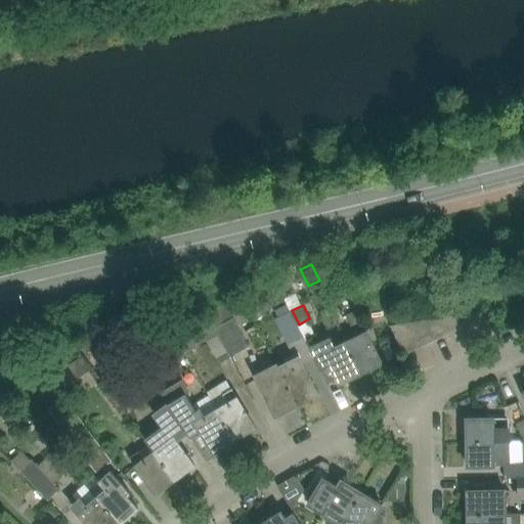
[(288,345),(304,337),(290,309),(274,317),(288,345)]
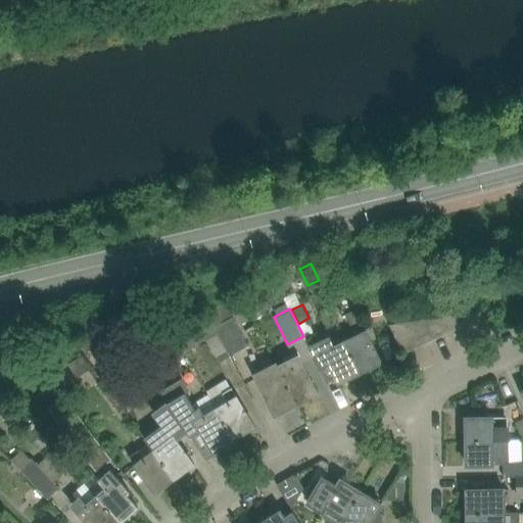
[(354,308),(345,313),(351,325),(361,321),(354,308)]
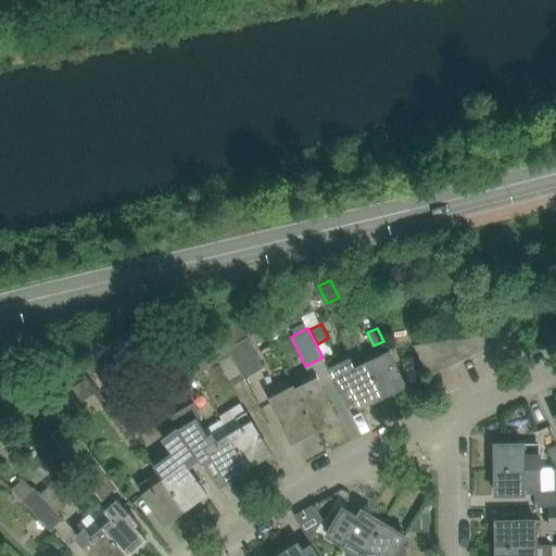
[(466,338),(474,354),(489,346),(487,335),(466,338)]
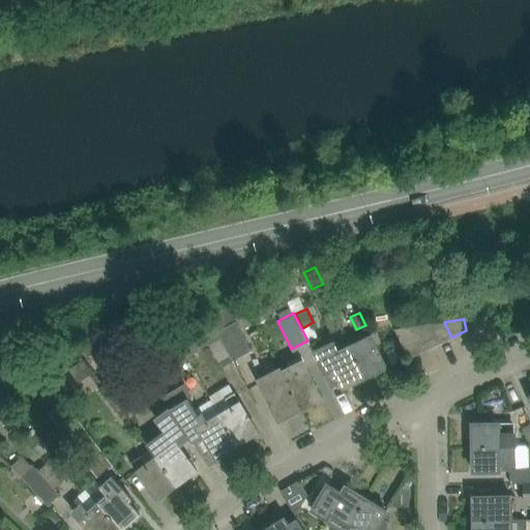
[(236,322),(217,331),(234,360),(252,351),(236,322)]
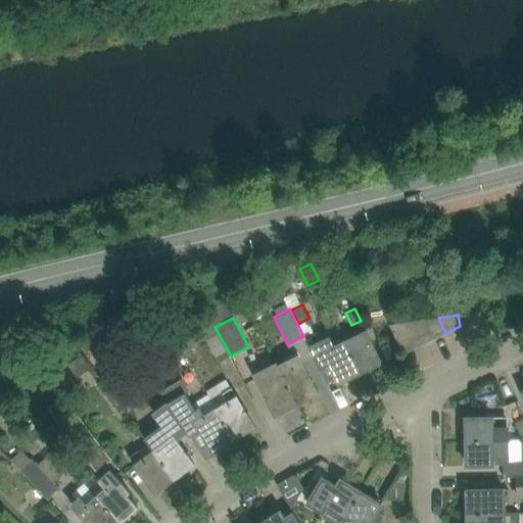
[(432,339),(445,333),(438,318),(423,320),(432,339)]
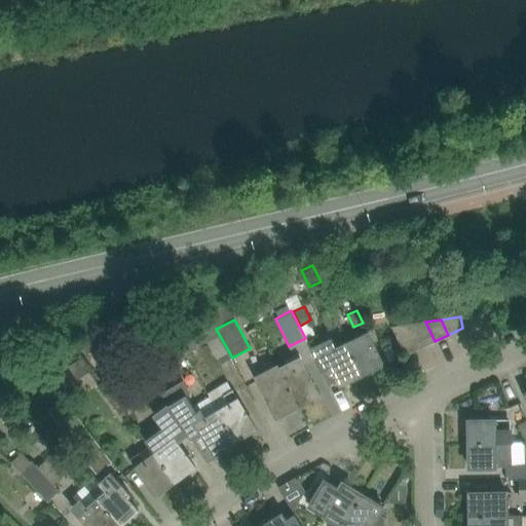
[(425,322),(411,324),(421,347),(435,341),(425,322)]
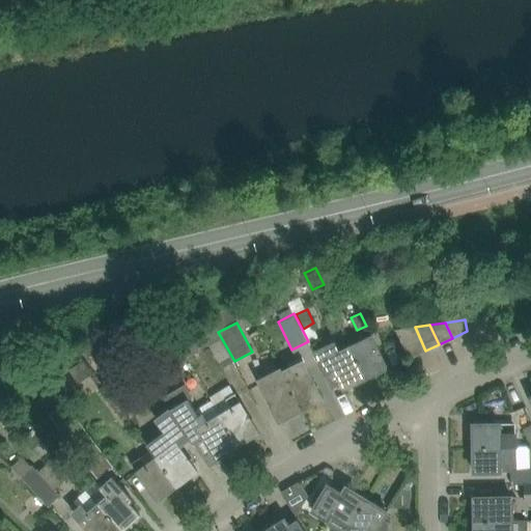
[(411,358),(425,351),(415,327),(397,330),(411,358)]
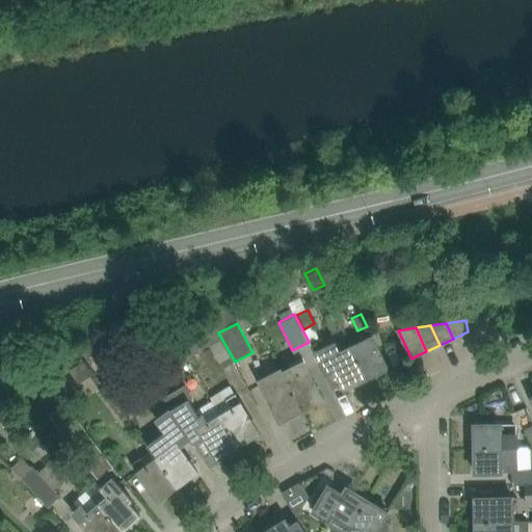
[(373,337),(364,342),(351,347),(367,379),(389,369),(373,337)]
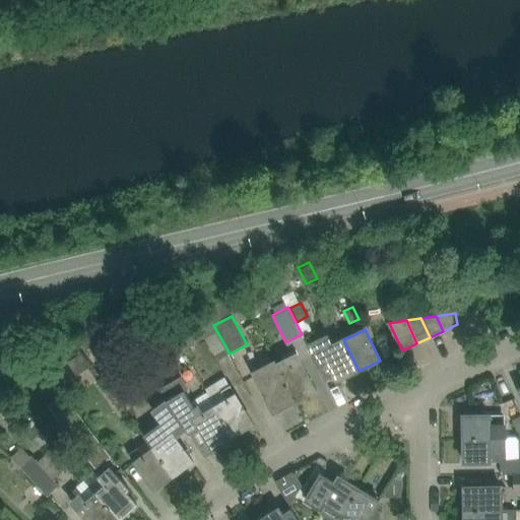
[(216,332),(206,338),(217,360),(229,353),(216,332)]
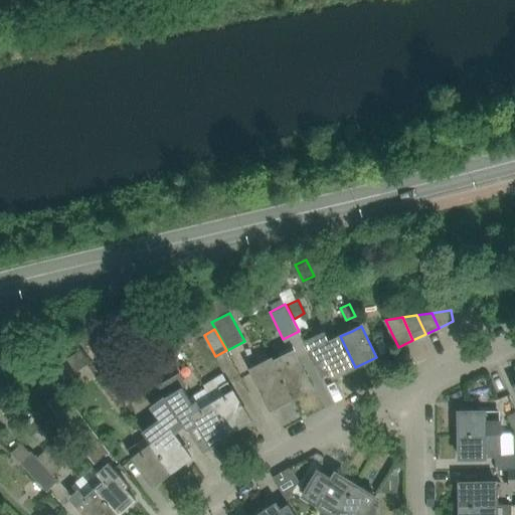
[(190,330),(179,332),(181,342),(192,341),(190,330)]
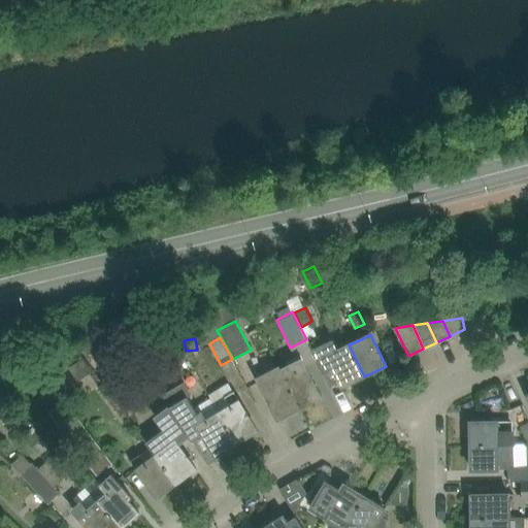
[(186,351),(184,340),(170,341),(172,353),(186,351)]
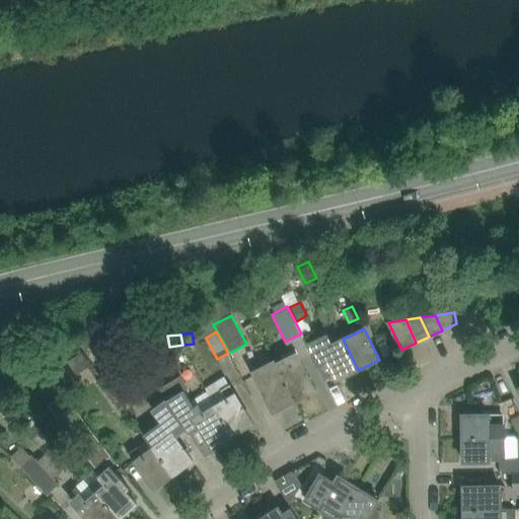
[(343,339),(331,345),(327,336),(310,344),(321,367),(328,363),(337,380),(358,370),(343,339)]
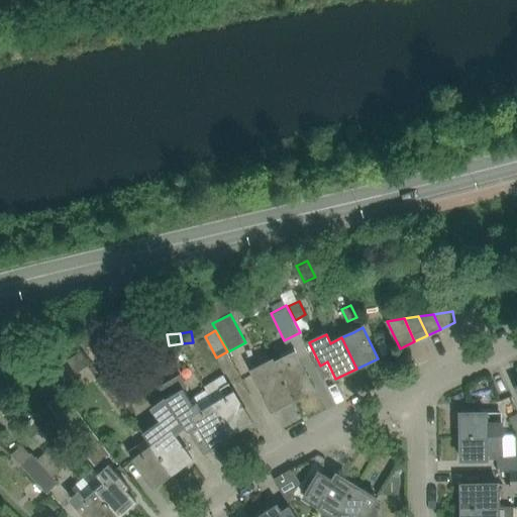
[(122,336),(111,343),(118,353),(129,346),(122,336)]
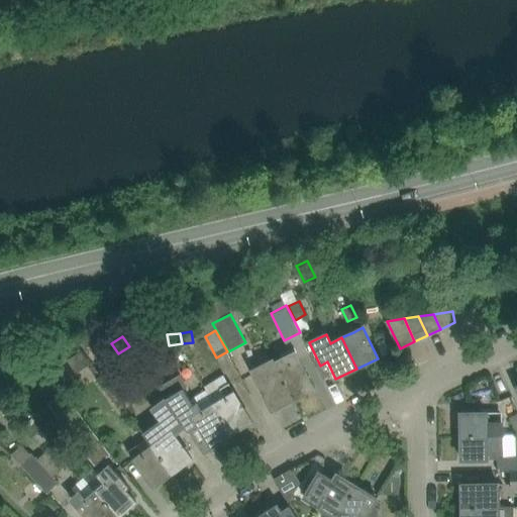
[(275,363),(294,400),(314,389),(295,349),(285,354),(287,356),(275,363)]
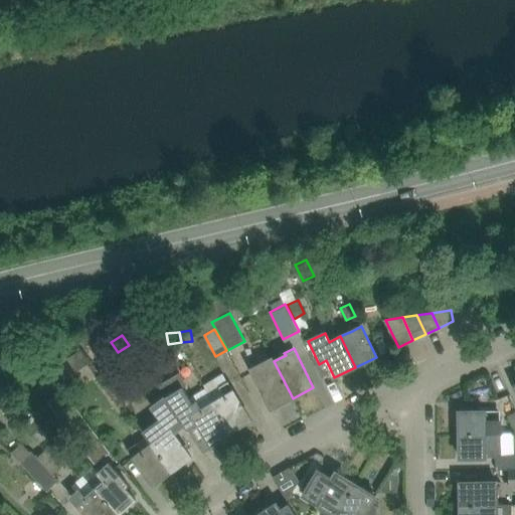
[(80,349),(67,358),(73,368),(88,359),(80,349)]
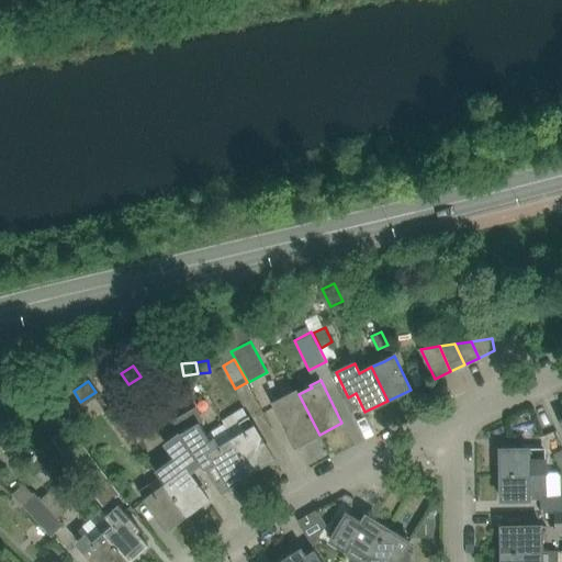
[(298,391),(274,403),(296,446),(319,435),(299,394),(298,391)]
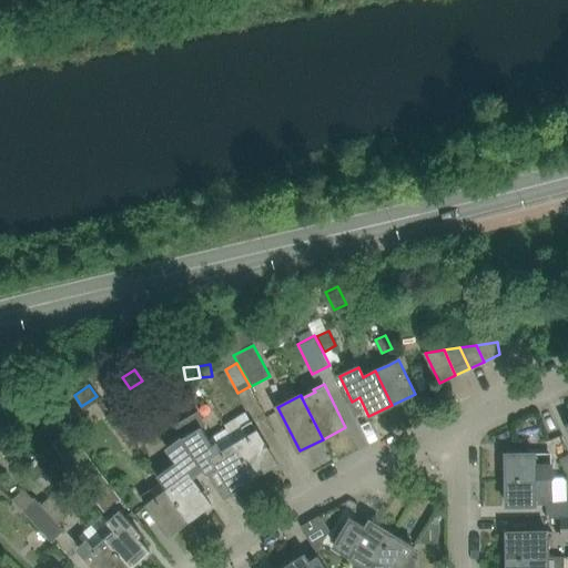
[(185,418),(174,425),(182,437),(204,469),(208,476),(220,468),(222,470),(233,489),(235,488),(244,483),(246,487),(255,482),(253,478),(255,477),(235,444),(226,428),(210,439),(202,427),(206,425),(199,412),(185,418)]
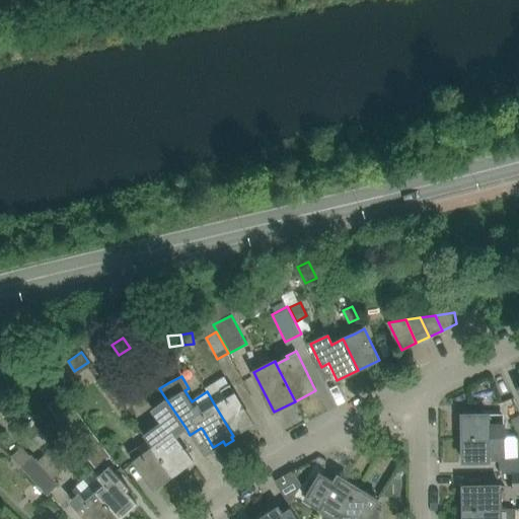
[(224,376),(205,388),(207,391),(215,405),(233,436),(253,424),(243,405),(230,385),(224,376)]
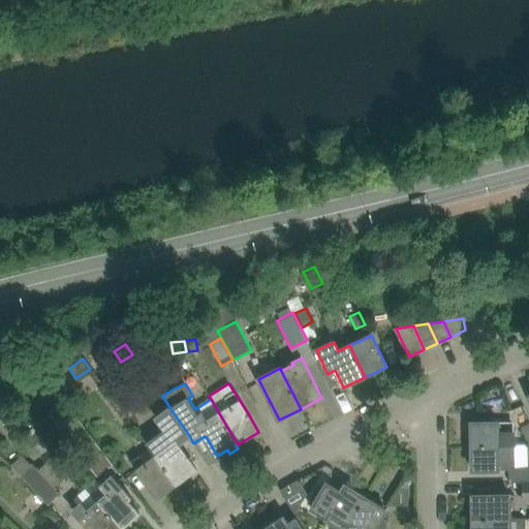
[(63,404),(50,414),(72,443),(86,433),(63,404)]
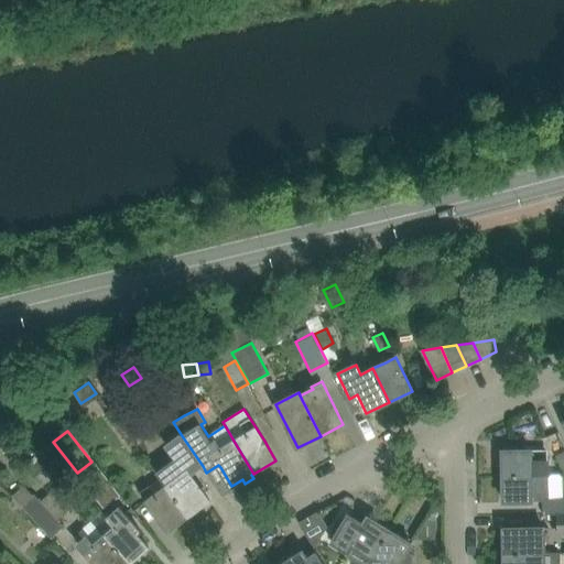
[(175,459),(158,473),(161,477),(167,486),(190,516),(210,500),(197,483),(191,475),(203,466),(181,434),(164,445),(175,459)]
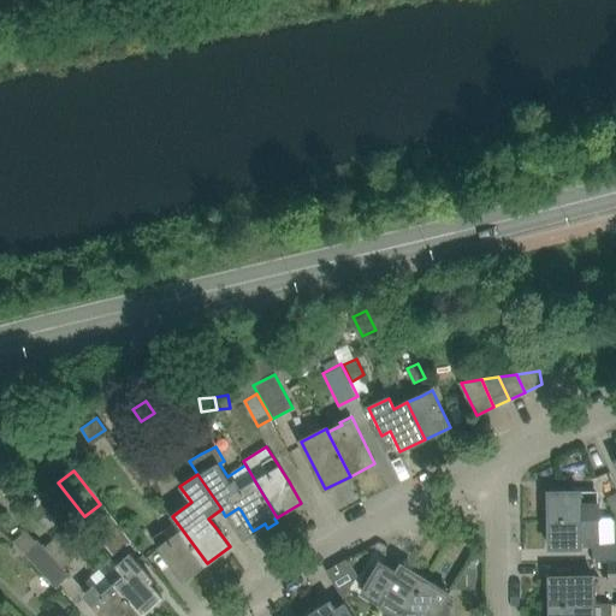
[(593,491),(550,492),(550,520),(599,520),(599,519),(599,503),(593,503),(593,491)]
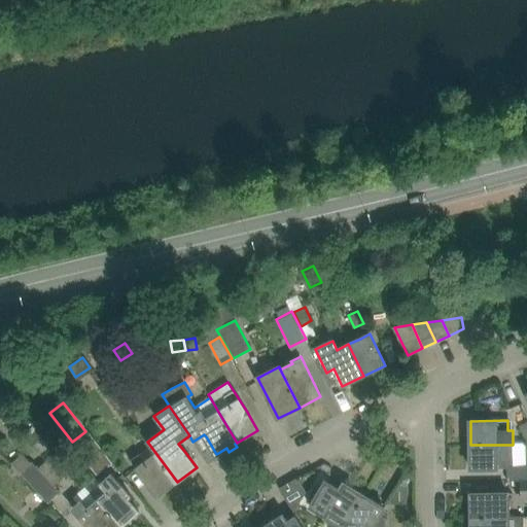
[(34,429),(25,437),(37,451),(46,442),(34,429)]
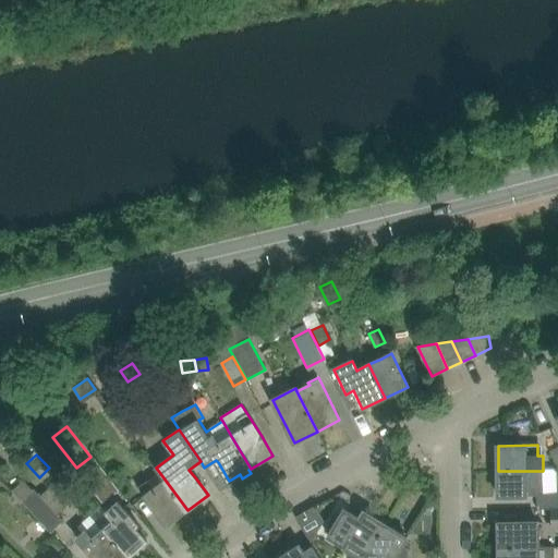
[(100,499),(117,490),(110,477),(105,481),(98,471),(101,469),(98,462),(87,469),(95,483),(93,484),(100,499)]
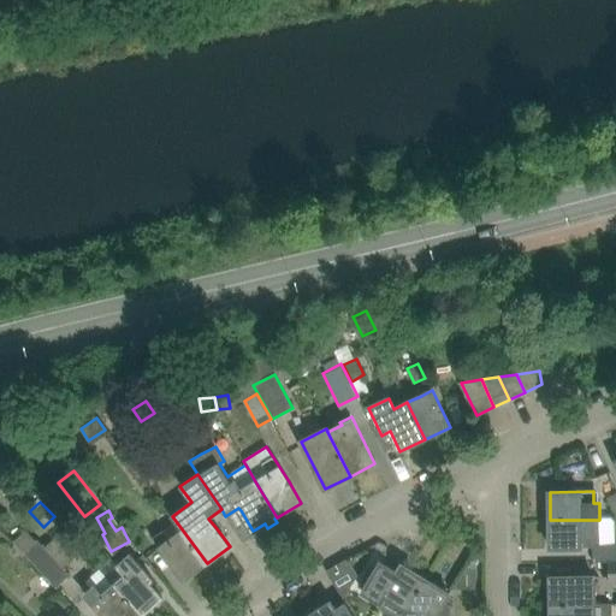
[(599,520),(550,520),(550,548),(593,548),(594,548),(594,545),(594,535),(599,535),(599,520)]
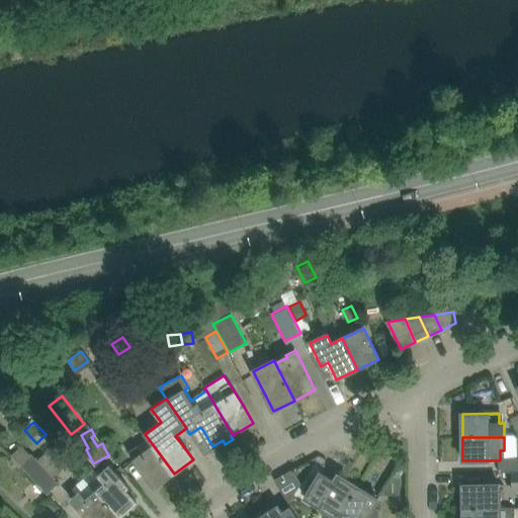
[(137,446),(128,452),(143,471),(155,488),(174,473),(154,446),(143,454),(137,446)]
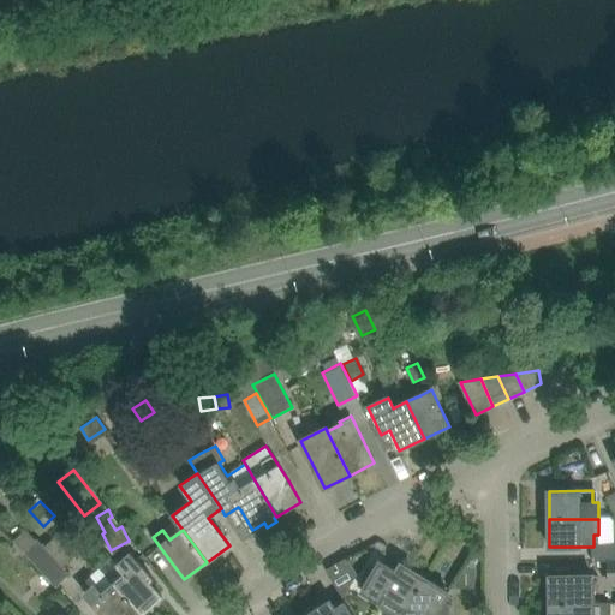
[(37,539),(23,553),(55,587),(69,574),(37,539)]
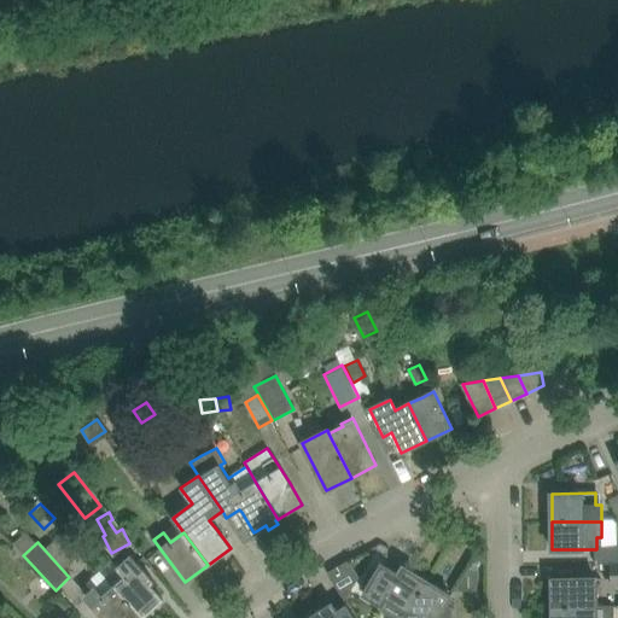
[(127,577),(115,588),(140,617),(141,617),(163,600),(150,586),(153,582),(132,557),(118,569),(127,577)]
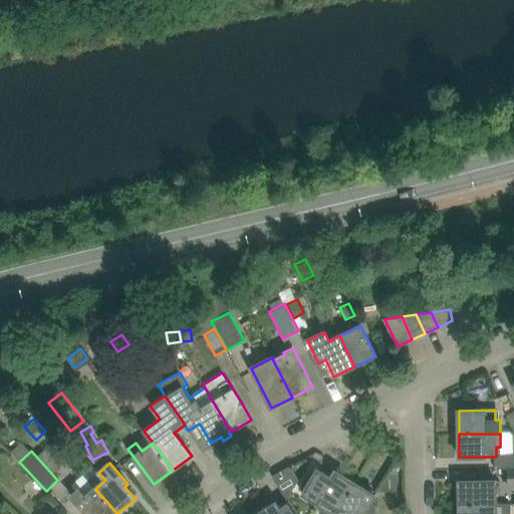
[(297,481),(289,467),(272,477),(286,499),(297,481)]
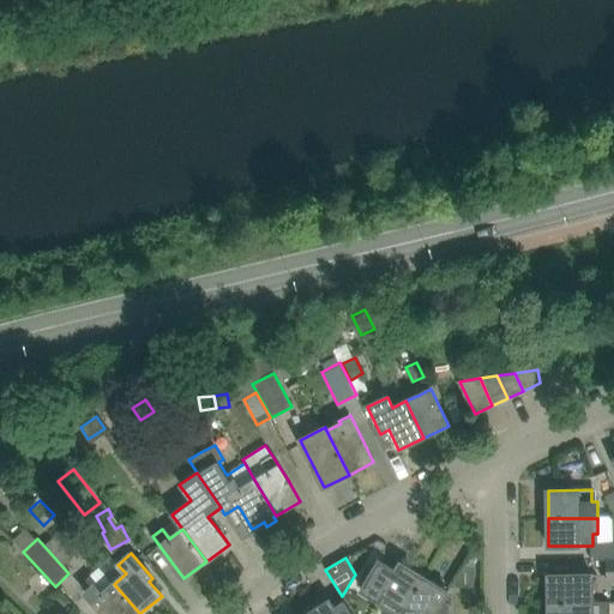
[(425,577),(401,563),(396,571),(380,561),(362,590),(379,601),(384,595),(405,608),(425,577)]
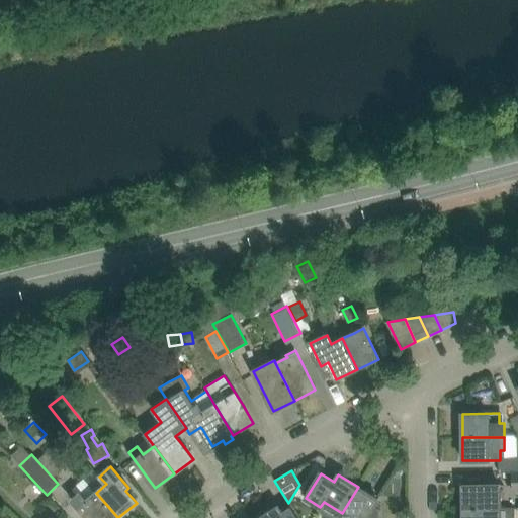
[(72,501),(87,517),(117,517),(96,493),(82,478),(73,486),(77,491),(70,498),(72,501)]
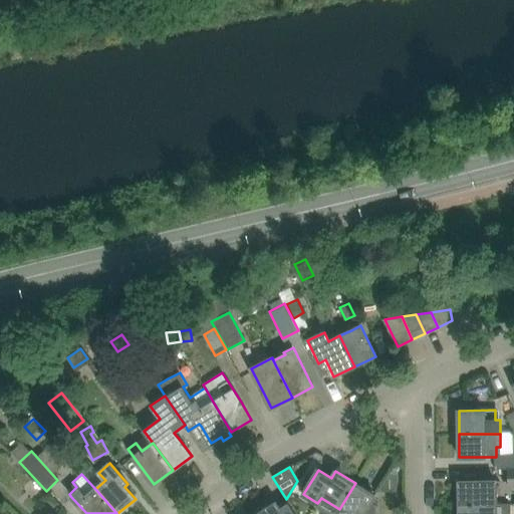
[(460,504),(497,504),(496,481),(460,481),(460,504)]
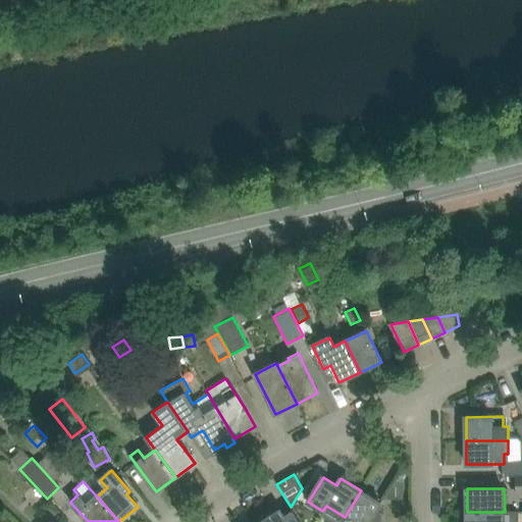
[(369,521),(381,503),(361,490),(345,517),(342,521),(369,521)]
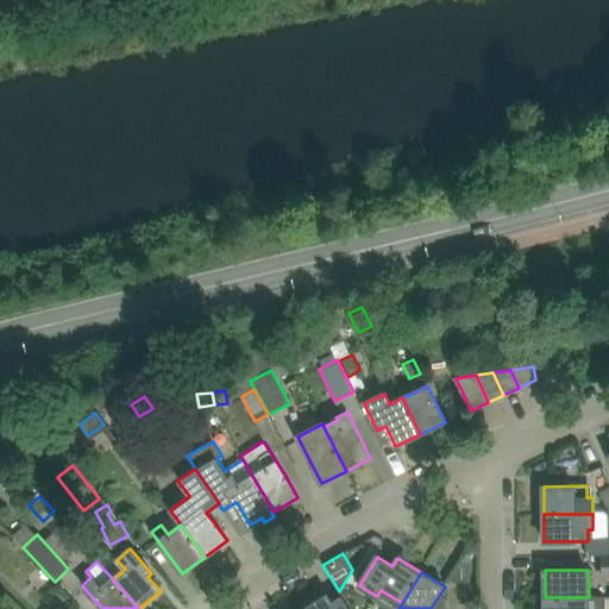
[(332,603),(327,596),(306,608),(350,608),(343,597),(332,603)]
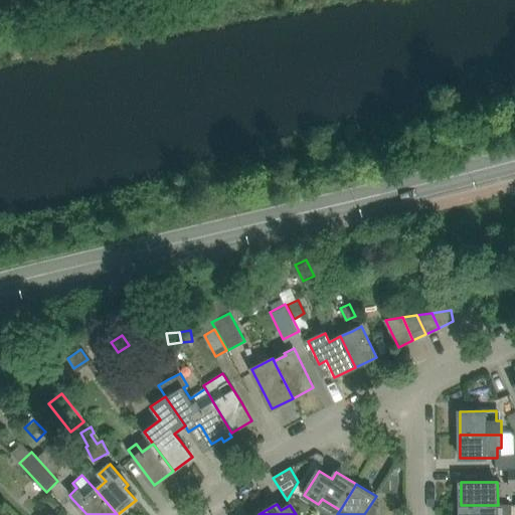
[(497,514),(498,505),(461,505),(461,514),(497,514)]
